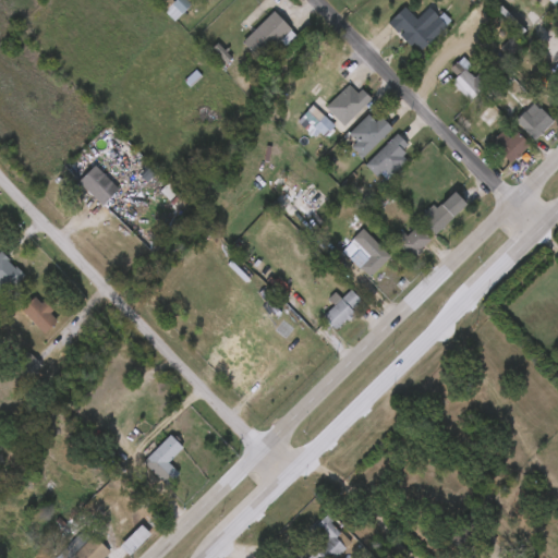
[(277,46),(262,60),(244,41),(276,10),(294,29),(277,46)]
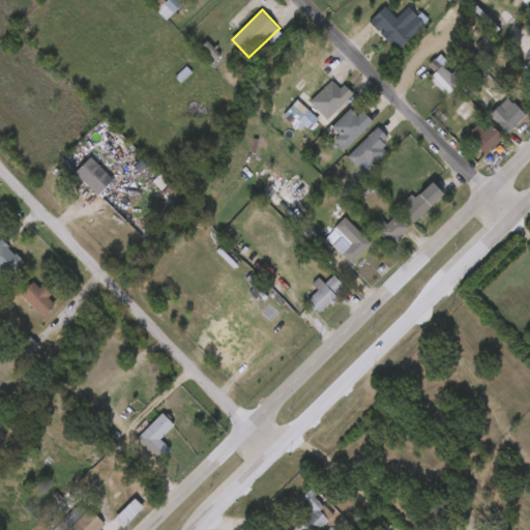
[(418,15),(425,23),(403,48),(394,39),(391,42),(382,33),(396,18),(406,26),(418,15)]
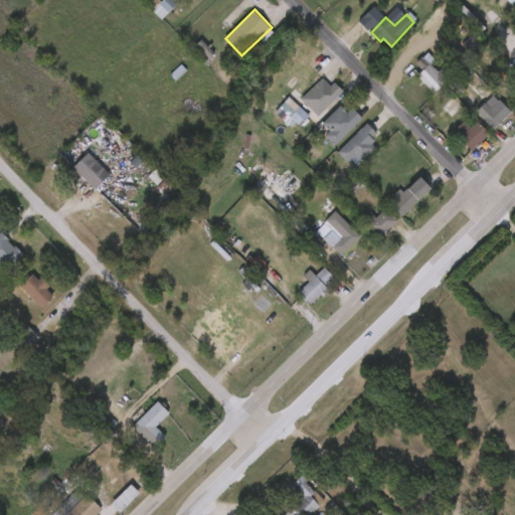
[(422,56),(439,71),(449,61),(458,70),(435,93),(417,74),(423,69),(416,62),(422,56)]
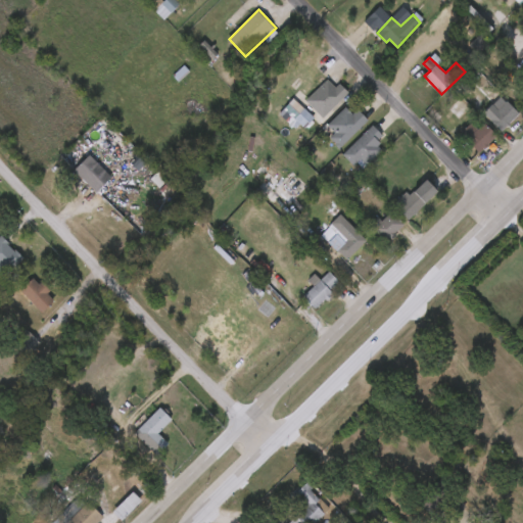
[(329,79),(337,87),(341,83),(350,92),(328,113),(311,96),(329,79)]
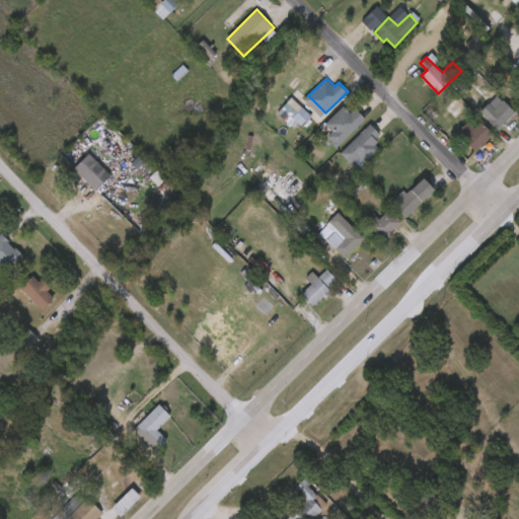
[(313,116),(303,127),(298,122),(294,128),(277,112),(291,95),(313,116)]
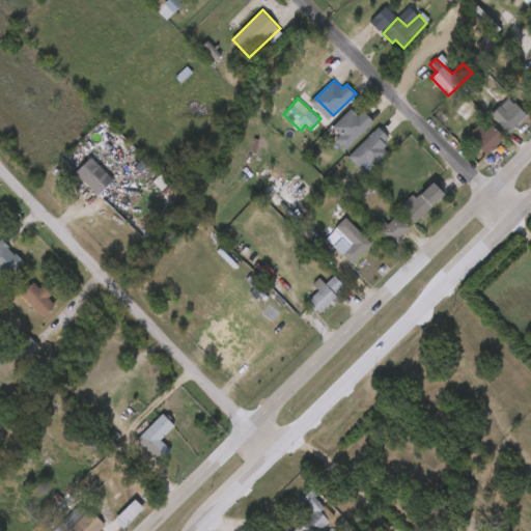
[(465,119),(475,111),(466,100),(456,108),(465,119)]
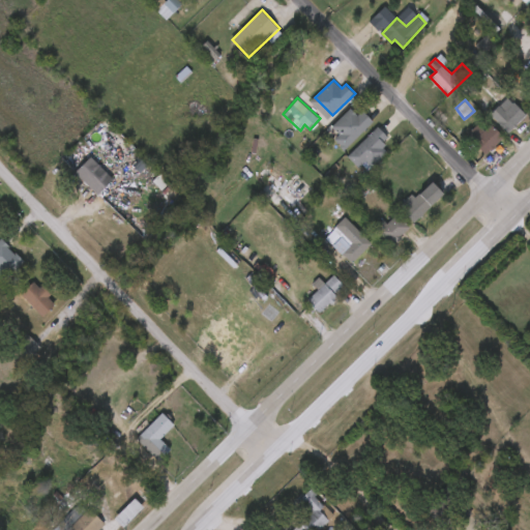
[(516,101),(528,115),(509,133),(491,114),(500,105),(506,111),(516,101)]
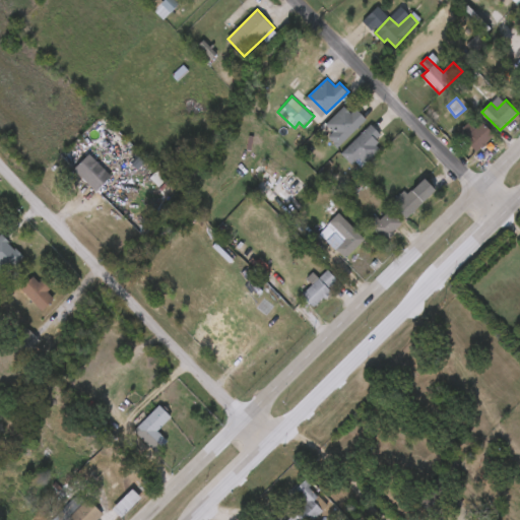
[(345,106),(352,113),(358,109),(368,119),(338,147),(330,136),(334,131),(327,123),(345,106)]
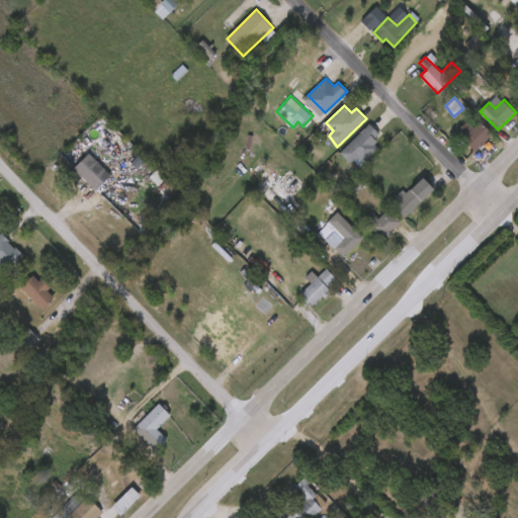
[(467,120),(475,127),(482,121),(494,134),(485,142),(486,144),(476,151),(457,131),(467,120)]
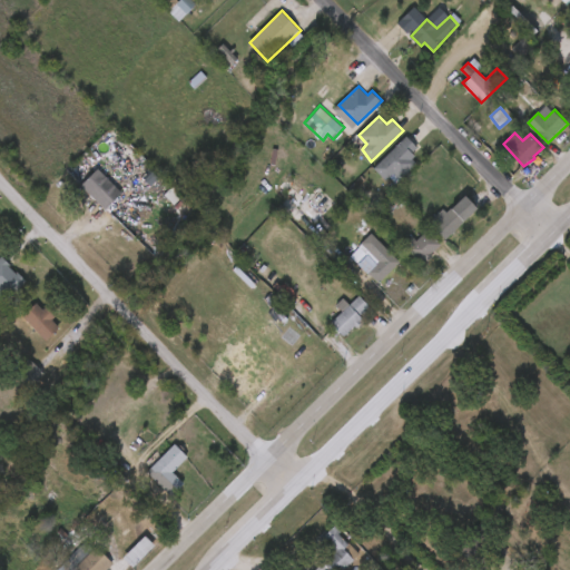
[(418,164),(401,180),(394,173),(386,180),(374,167),(406,135),(419,147),(413,153),(415,155),(413,158),(418,164)]
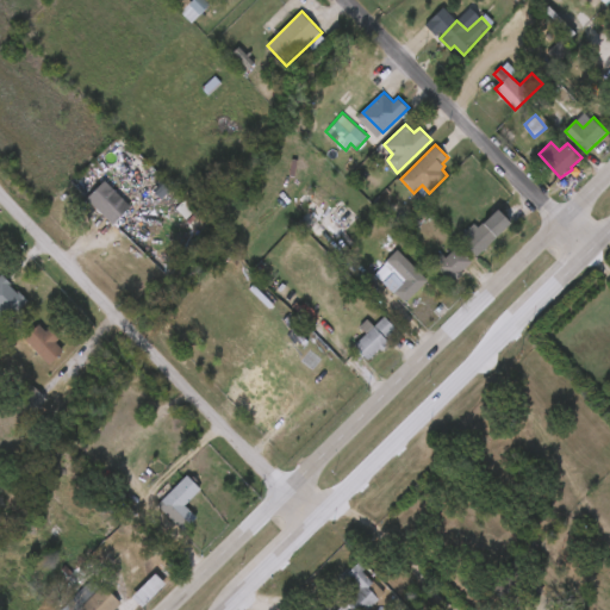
[(128,206),(110,224),(85,199),(103,180),(128,206)]
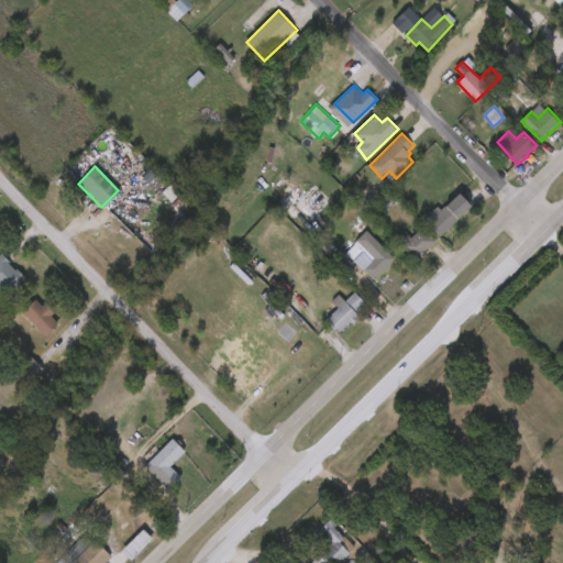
[(291,176),(308,188),(293,207),(272,189),(280,179),(279,177),(285,170),(291,176)]
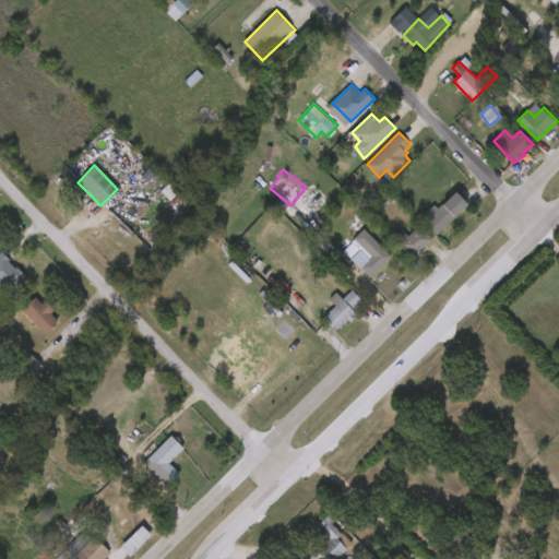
[(470,205),(439,235),(421,217),(436,204),(439,207),(443,203),(444,204),(458,191),(471,204),(470,205)]
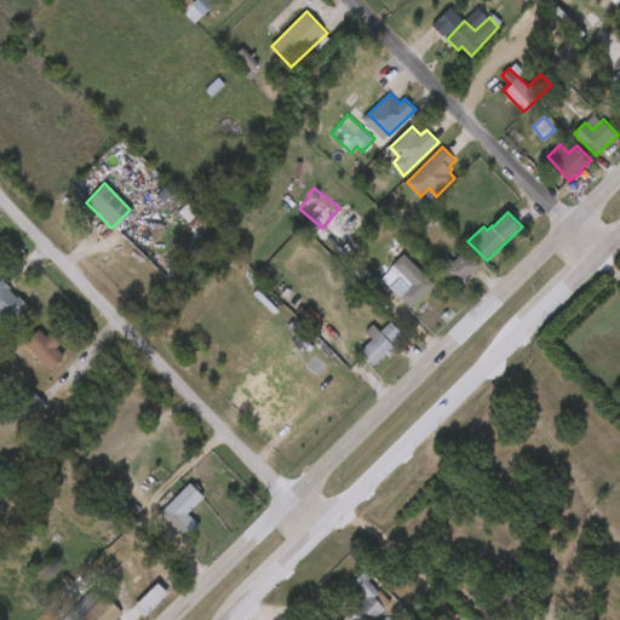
[(466,251),(481,265),(470,277),(471,279),(465,285),(463,281),(458,286),(438,267),(453,253),(458,258),(466,251)]
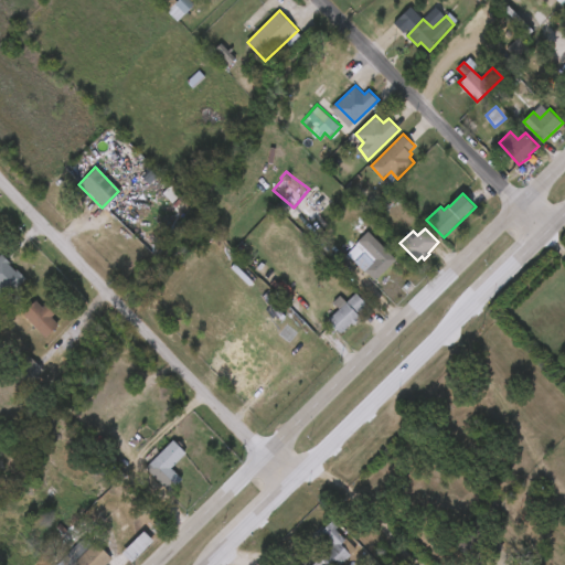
[(368,231),(397,259),(376,281),(365,270),(373,262),(365,254),(356,263),(348,255),(368,231)]
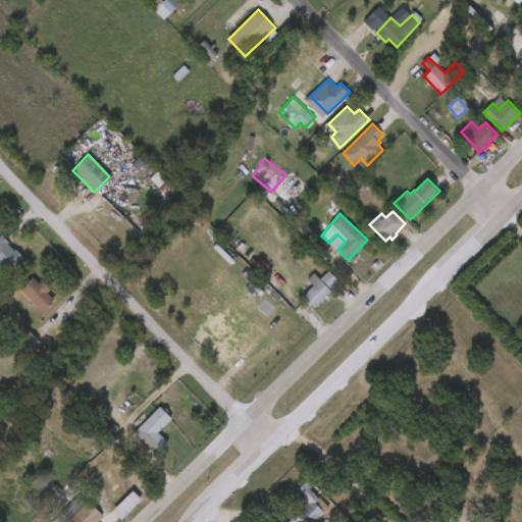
[(8,245),(14,250),(16,249),(24,257),(4,278),(0,274),(0,236),(2,233),(10,243),(8,245)]
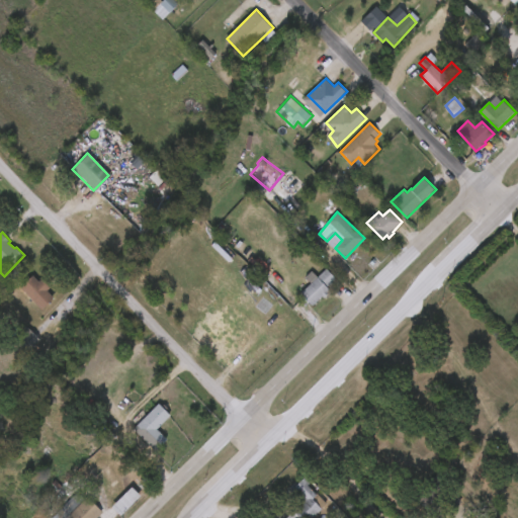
[(327,269),(337,278),(329,287),(330,289),(327,292),(329,293),(325,298),(323,296),(314,306),(310,303),(308,306),(301,299),(305,296),(301,293),(312,283),(306,277),(312,270),(319,277),(327,269)]
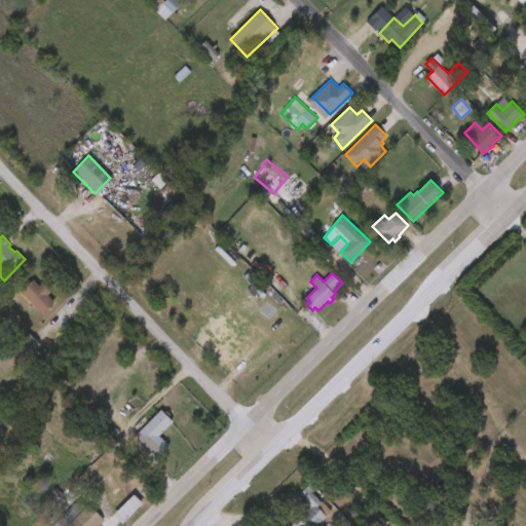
[(34,278),(40,286),(43,283),(52,293),(48,296),(55,303),(42,315),(21,292),(34,278)]
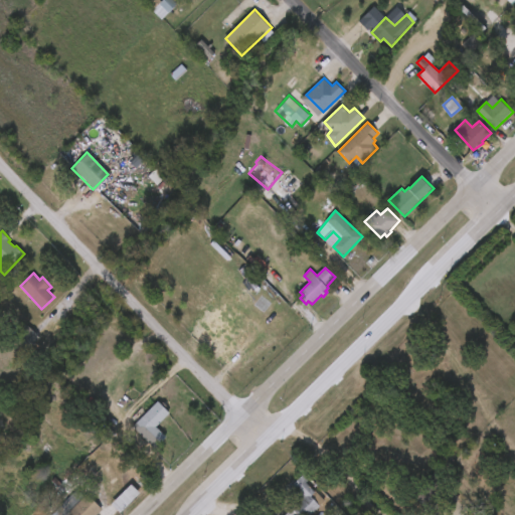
[(158,400),(161,403),(163,401),(168,406),(166,409),(170,413),(157,426),(167,437),(155,449),(133,426),(140,419),(135,414),(141,408),(146,413),(158,400)]
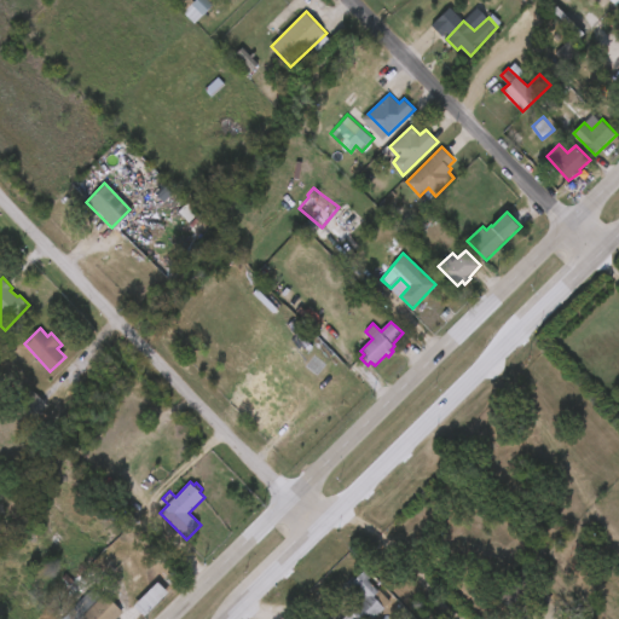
[(369,577),(366,579),(389,601),(370,618),(339,618),(359,600),(356,596),(352,599),(340,586),(362,570),(369,577)]
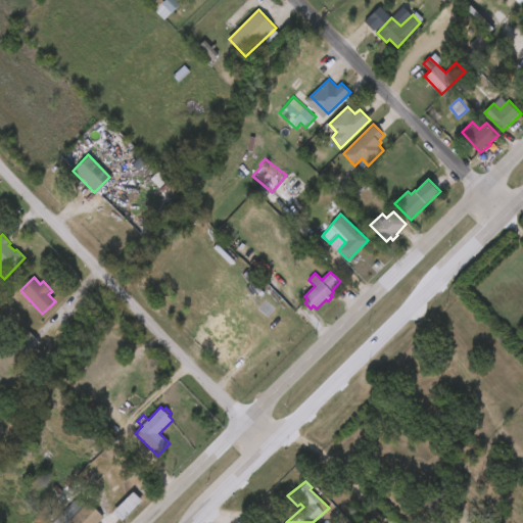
[(80,493),(103,518),(98,522),(66,522),(80,511),(70,501),(80,493)]
